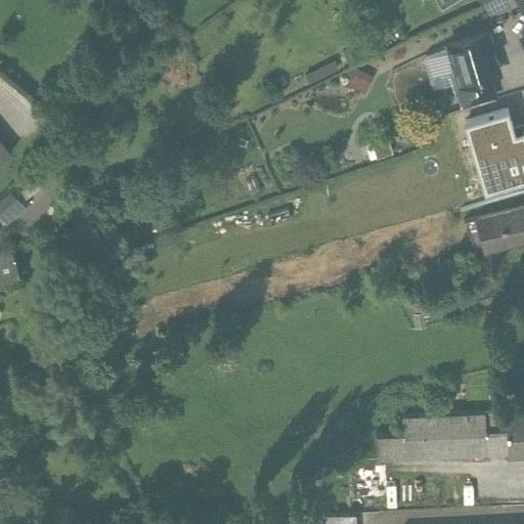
[(505,1),(504,0),(484,0),(488,9),(505,1)]
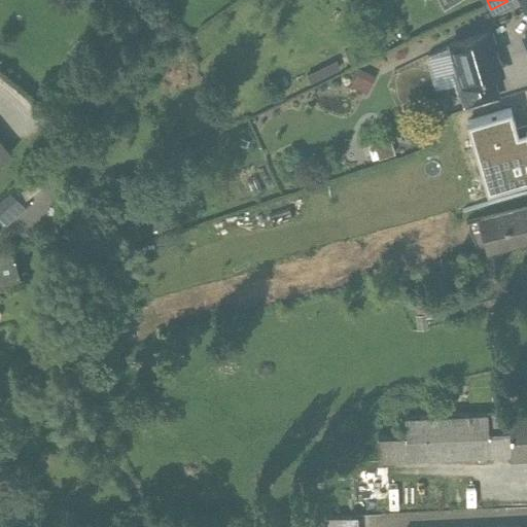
[(526,0),(518,0),(523,11),(526,8),(526,0)]
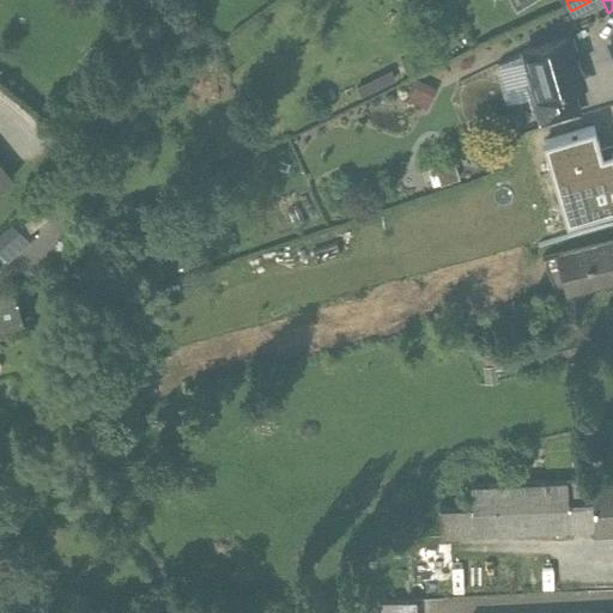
[(536,95),(536,96),(572,86),(582,83),(569,37),(522,50),(527,66),(525,67),(529,82),(532,80),(536,95)]
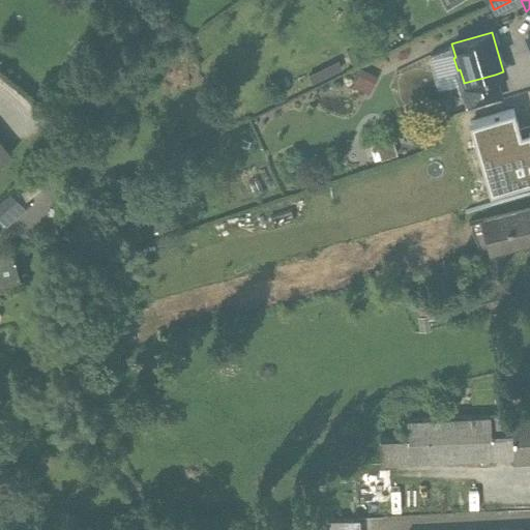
[(502,98),(495,75),(464,83),(464,82),(461,83),(468,108),(502,98)]
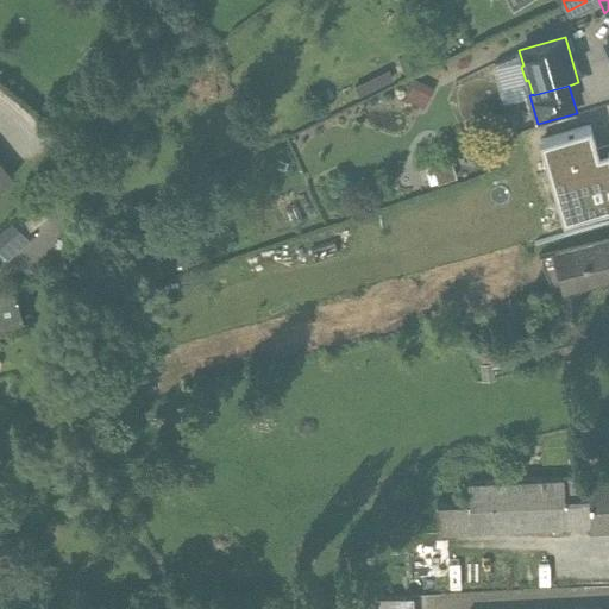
[(608,148),(597,151),(589,124),(538,139),(562,221),(608,206),(608,148)]
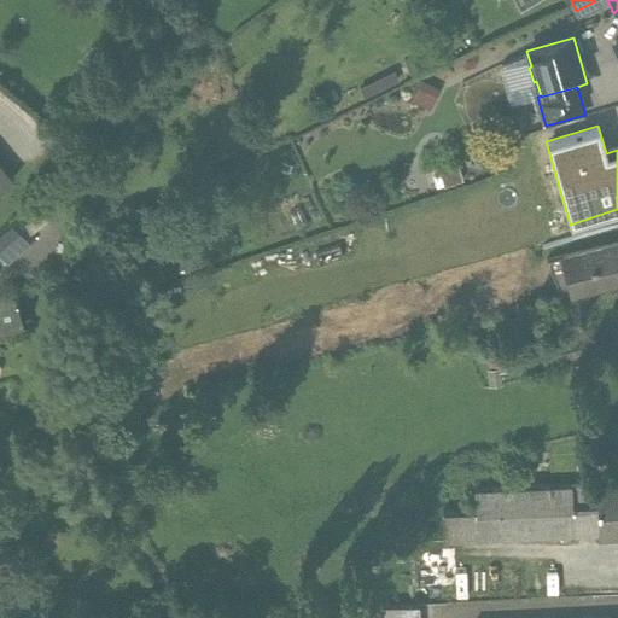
[(0,192),(12,182),(0,167),(0,192)]
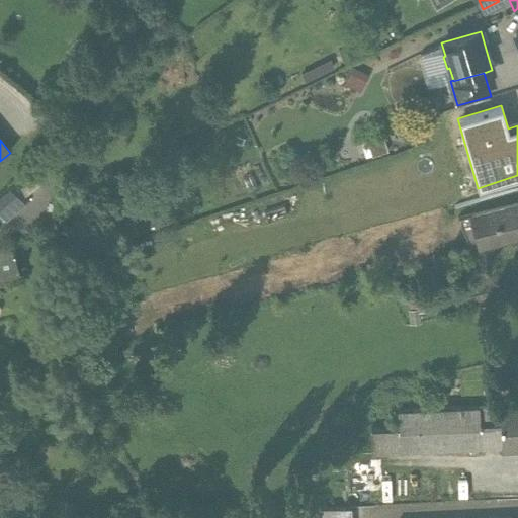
[(23,207),(8,189),(0,195),(0,216),(6,223),(23,207)]
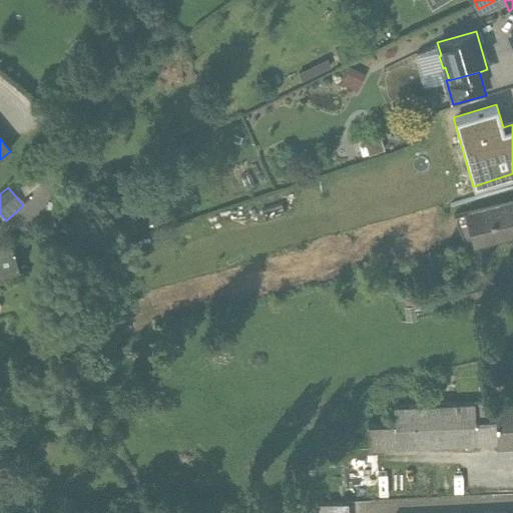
[(512,232),(512,199),(465,211),(472,242),(512,232)]
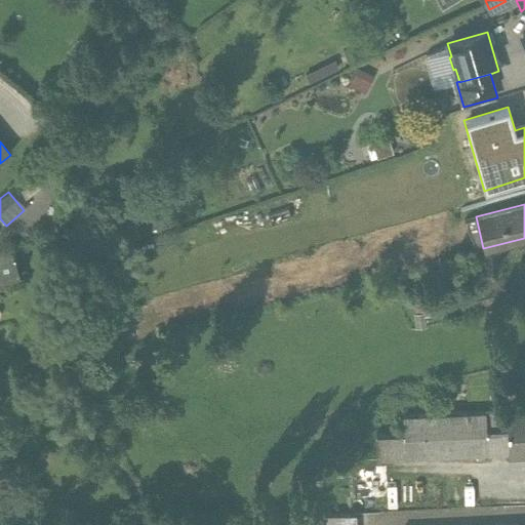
[(12,259),(10,253),(0,256),(0,286),(19,280),(13,261),(15,260),(14,258),(12,259)]
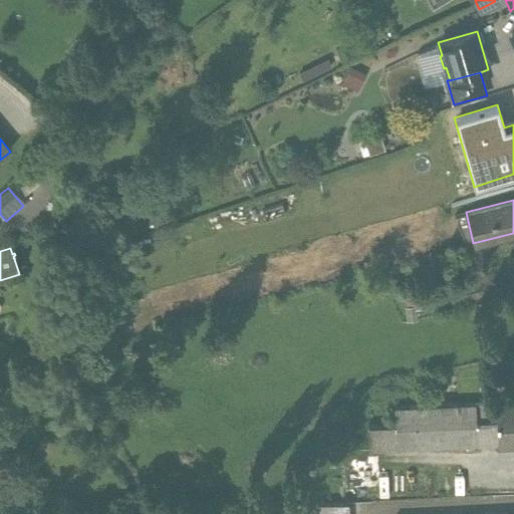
[(414,396),(415,408),(438,407),(437,395),(414,396)]
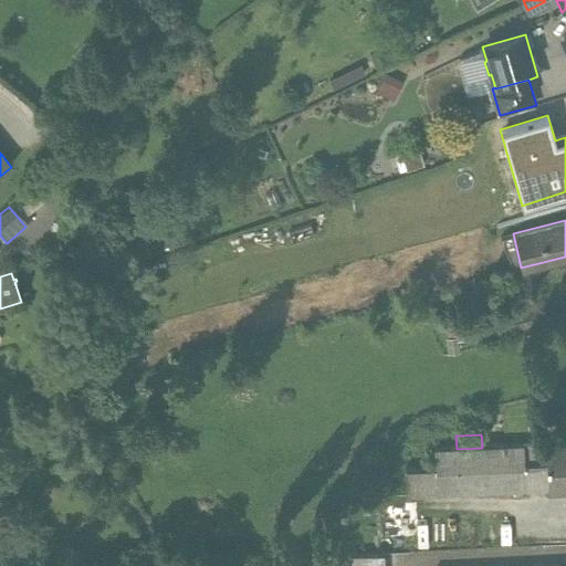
[(565,443),(545,444),(547,490),(565,489),(565,443)]
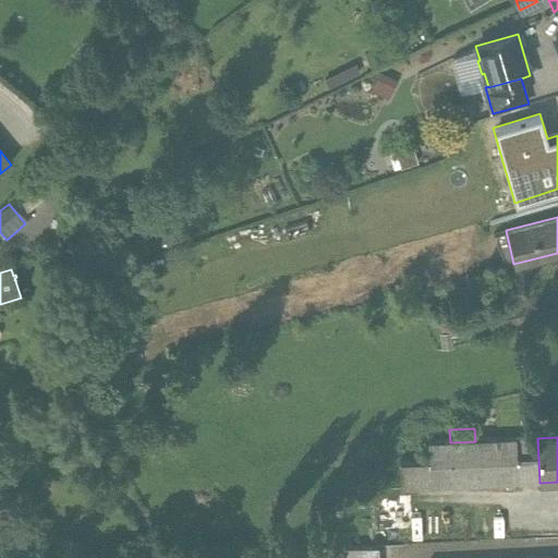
[(400,489),(540,483),(537,438),(475,441),(450,443),(428,444),(428,462),(399,463),(400,489)]
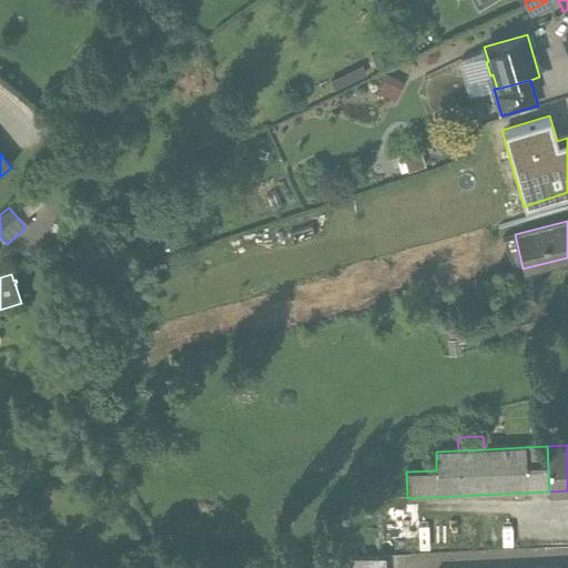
[(387,567),(387,558),(346,559),(346,567),(387,567)]
